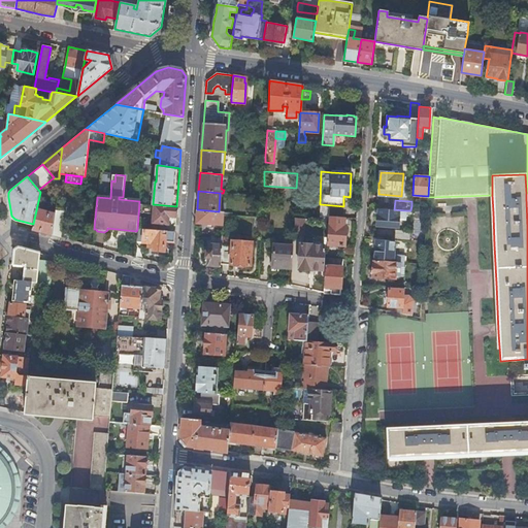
[(32,229),(53,234),(55,213),(42,210),(44,202),(38,201),(33,224),(32,229)]
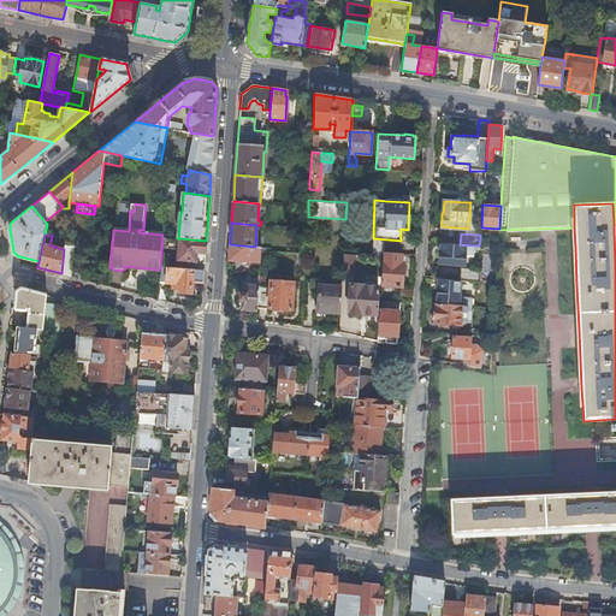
[(205,253),(206,241),(179,238),(178,259),(196,260),(196,255),(196,252),(200,252),(205,253)]
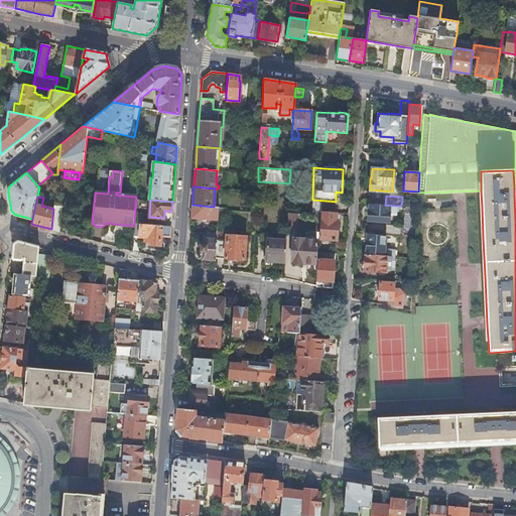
[(311,215),(320,216),(320,212),(335,213),(336,202),(313,200),(312,203),(311,215)]
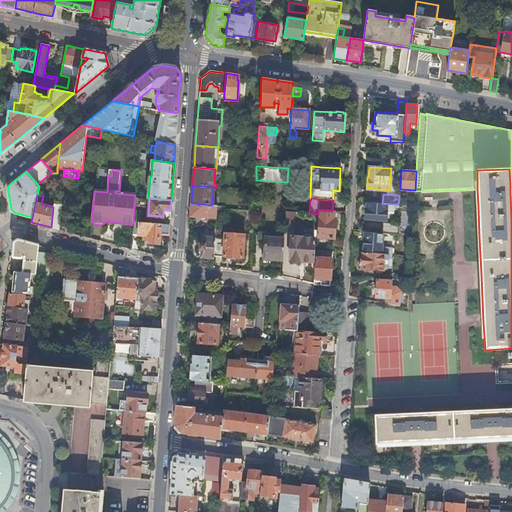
[(393,211),(393,204),(382,203),(367,202),(366,209),(365,209),(365,218),(385,220),(386,210),(393,211)]
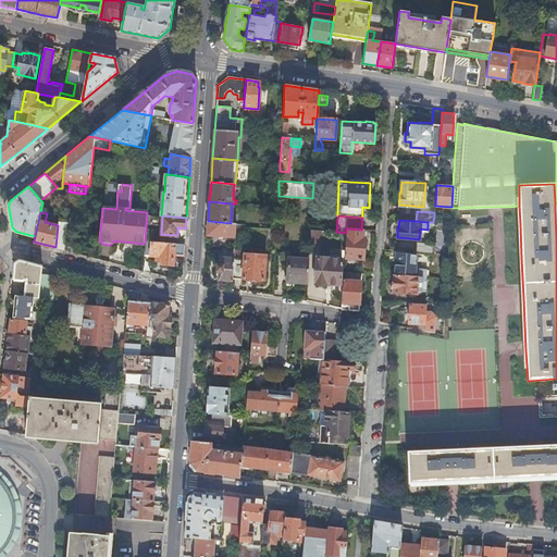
[(56,247),(64,249),(66,222),(58,221),(58,225),(56,247)]
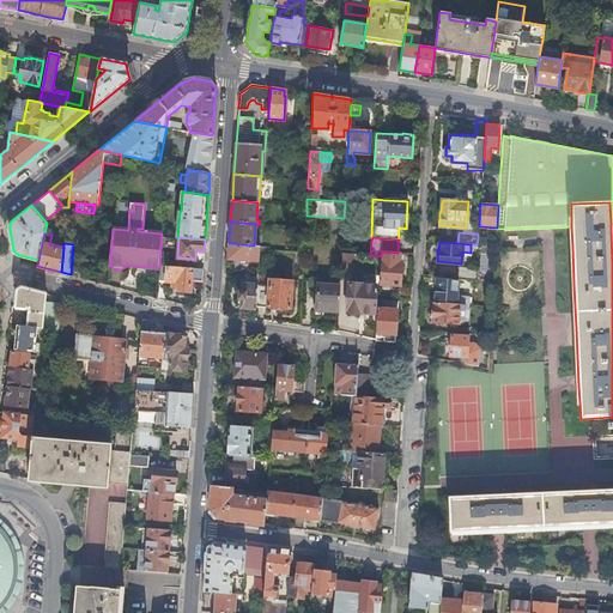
[(254,246),(229,243),(228,259),(259,261),(260,249),(260,246),(254,246)]
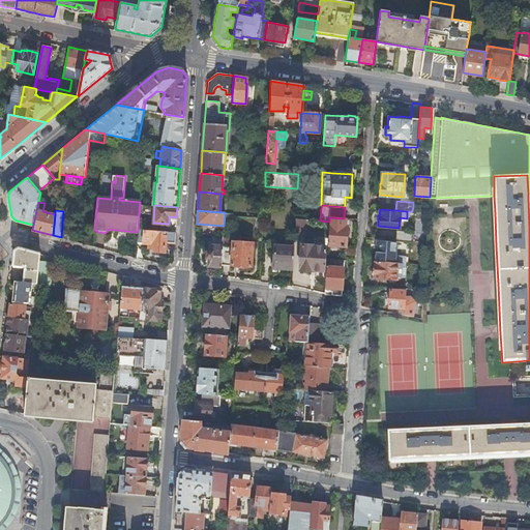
[(304,235),(305,219),(295,218),(294,234),(304,235)]
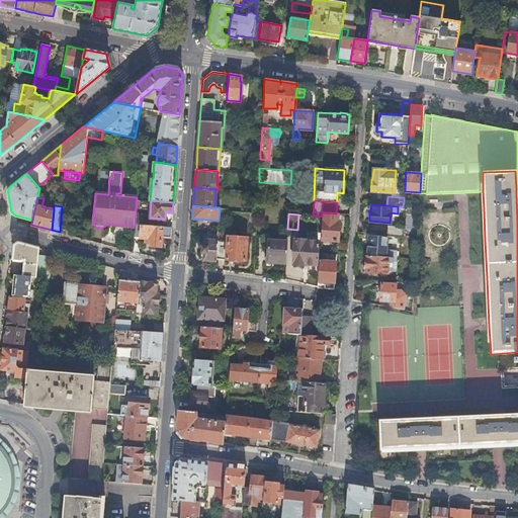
[(322,221),(320,241),(338,242),(339,223),(322,221)]
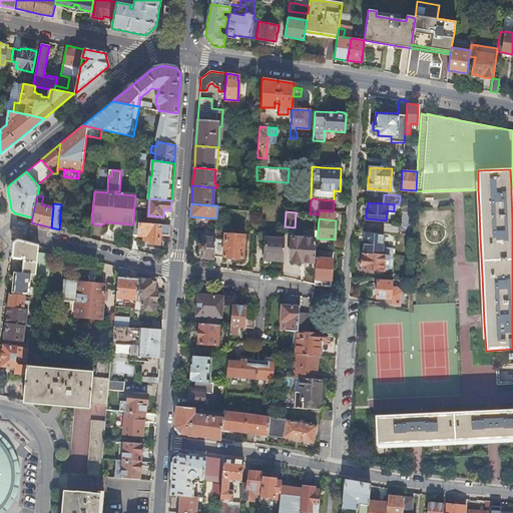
[(169,235),(169,225),(133,222),(132,224),(131,234),(138,235),(138,234),(145,235),(144,240),(148,240),(148,242),(160,243),(161,234),(169,235)]
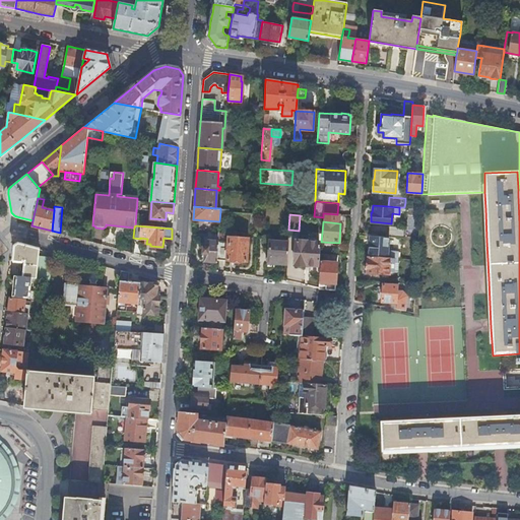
[(388,234),(400,235),(401,226),(389,225),(388,234)]
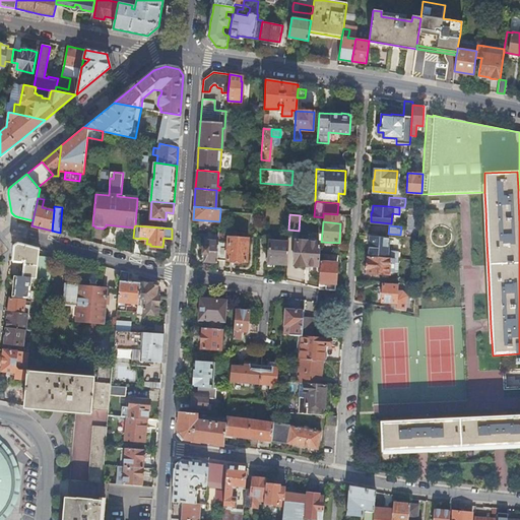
[(218,241),(218,234),(206,233),(205,240),(218,241)]
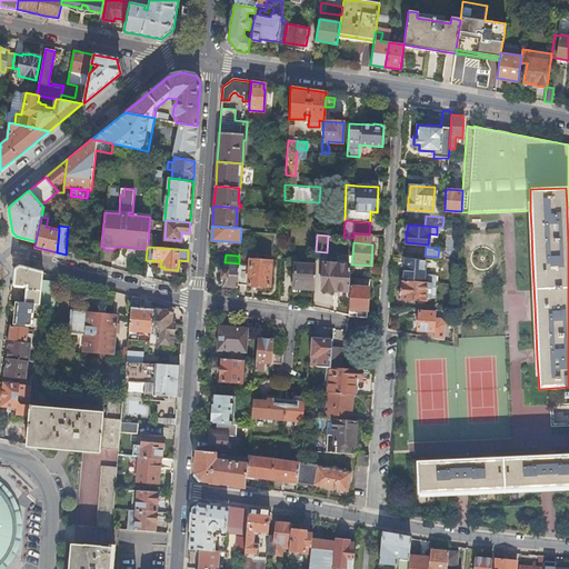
[(247,256),(239,256),(239,263),(237,285),(269,287),(271,261),(249,259),(249,265),(246,265),(247,256)]
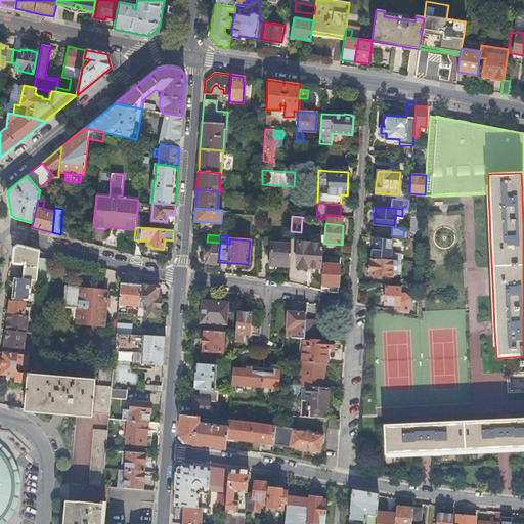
[(372,258),(400,260),(400,253),(391,252),(391,239),(373,237),(372,258)]
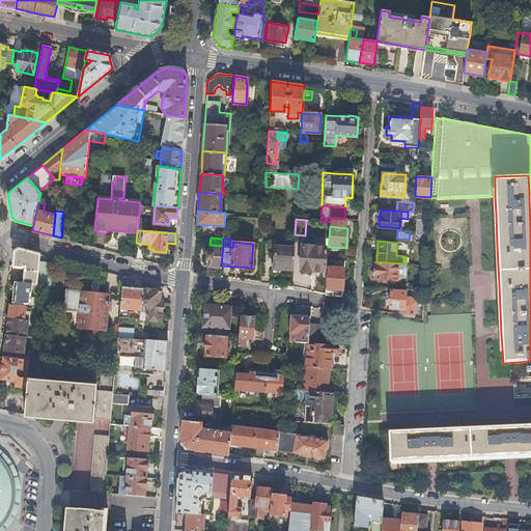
[(273,268),(292,270),(295,243),(284,242),(283,247),(274,246),(273,268)]
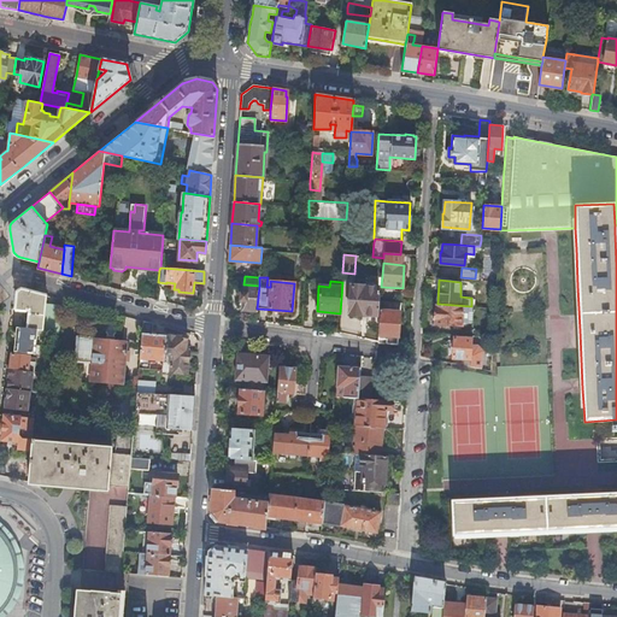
[(242,310),(257,310),(257,309),(259,286),(244,285),(244,293),(240,293),(240,300),(242,301),(242,310)]
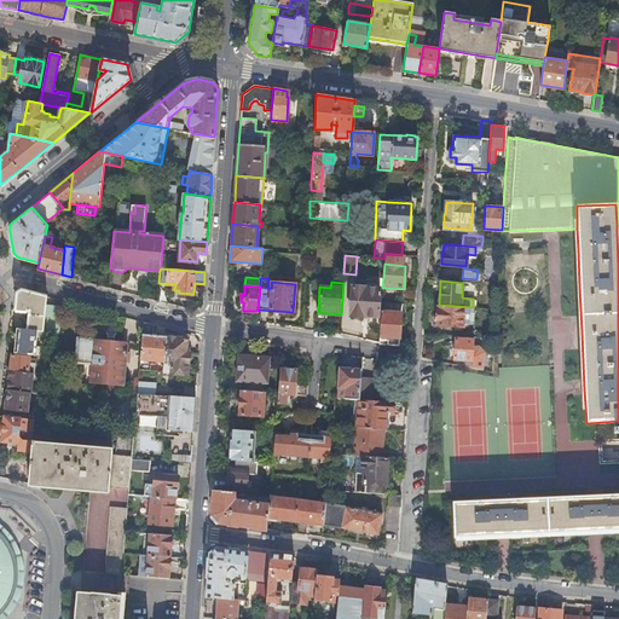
[(350,316),(363,317),(362,320),(377,322),(380,289),(352,287),(350,316)]
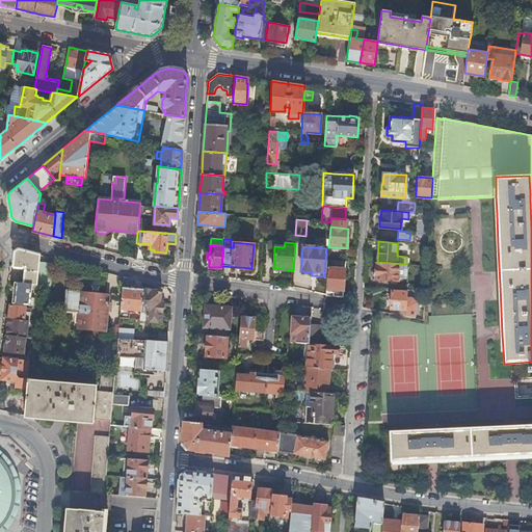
[(38,254),(18,247),(15,250),(12,265),(24,266),(22,283),(32,284),(36,284),(38,254)]
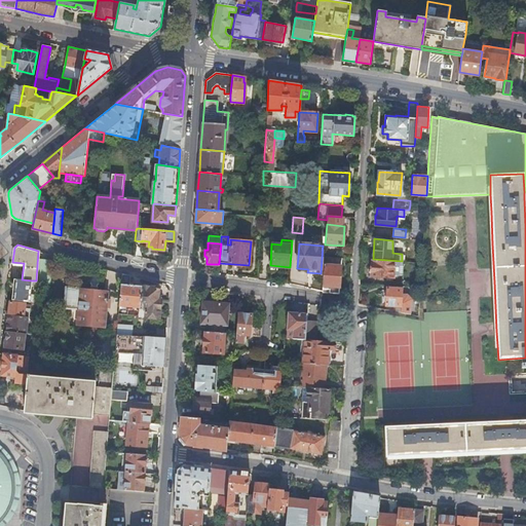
[(325,257),(322,289),(329,290),(329,293),(339,293),(341,258),(325,257)]
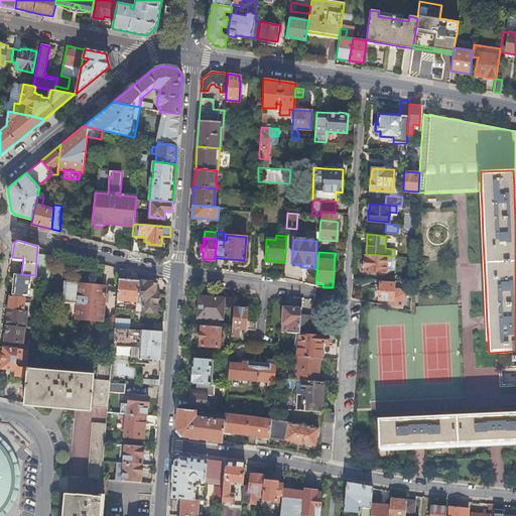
[(50,255),(37,254),(36,276),(49,277),(50,255)]
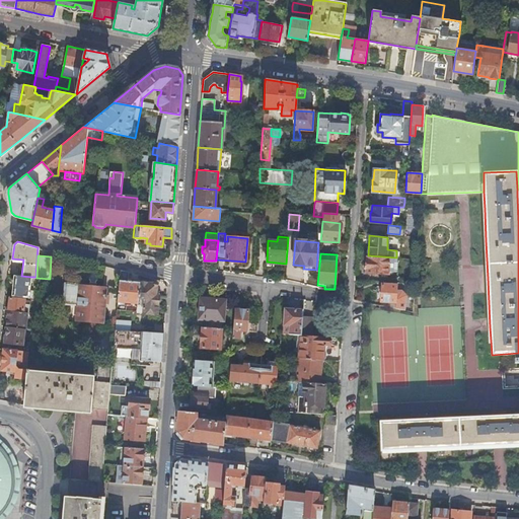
[(368,255),(367,255),(366,273),(396,275),(397,264),(396,264),(396,257),(368,255)]
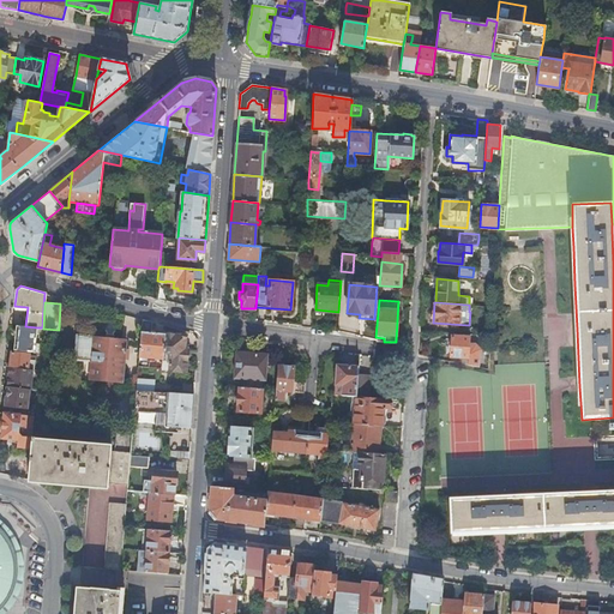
[(151,329),(152,321),(142,319),(139,356),(163,359),(164,333),(155,332),(152,329),(151,329)]
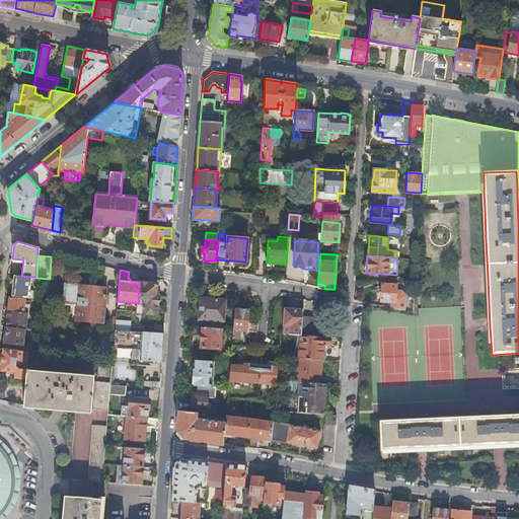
[(14,295),(14,296),(29,298),(31,277),(21,276),(16,275),(16,277),(13,279),(13,282),(15,285),(15,288),(12,290),(12,292),(14,295)]
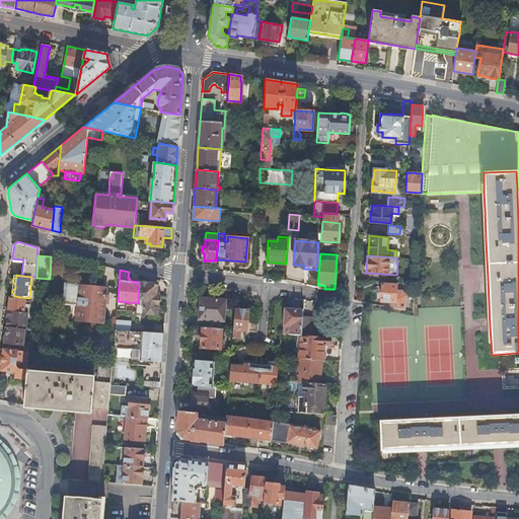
[(142,279),(139,281),(139,282),(138,303),(137,310),(157,312),(158,295),(155,294),(155,286),(153,283),(148,283),(148,281),(146,280),(142,279)]
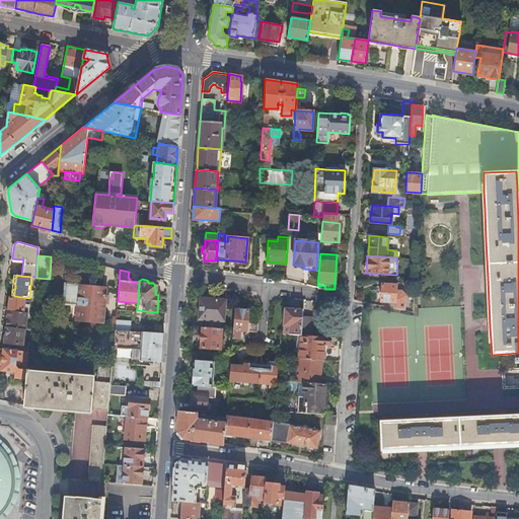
[(105,295),(107,295),(108,288),(95,287),(95,283),(89,283),(89,286),(74,285),(74,284),(65,283),(62,307),(72,308),(70,319),(101,322),(103,304),(104,298),(105,298),(105,295)]
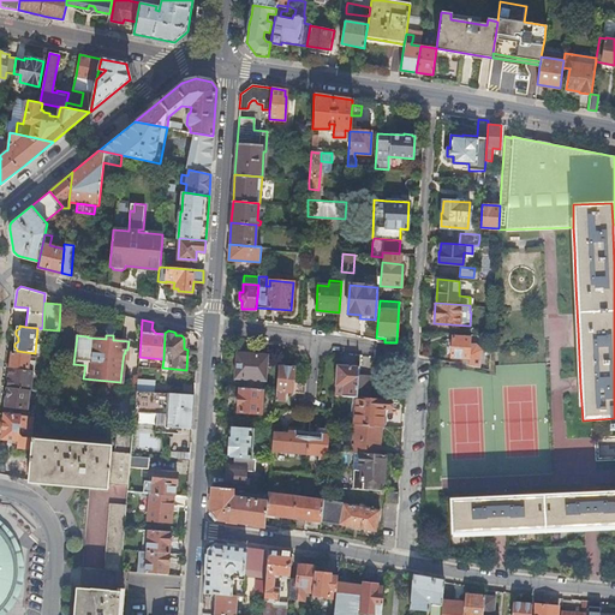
[(461,356),(461,363),(470,365),(471,365),(481,368),(482,348),(477,344),(471,344),(471,338),(452,336),(451,356),(461,356)]
